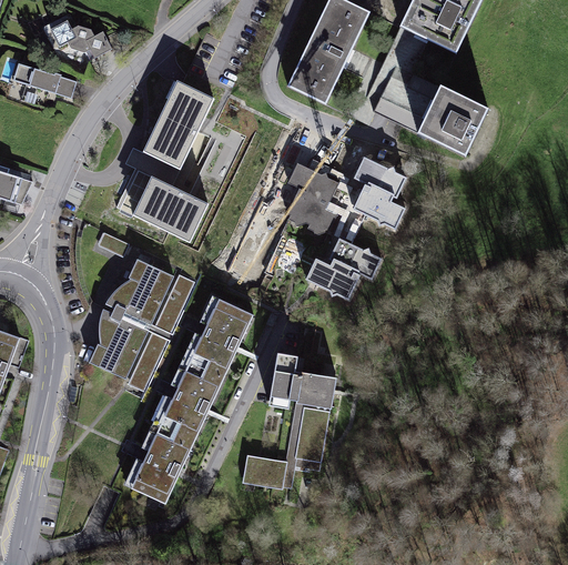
[(327,0),(286,87),(323,103),(345,56),(366,12),(340,0),(327,0)]
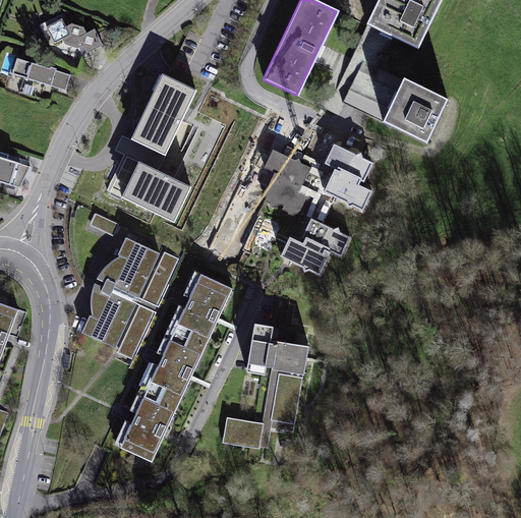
[(382,0),(369,26),(422,52),(447,0),(382,0)]
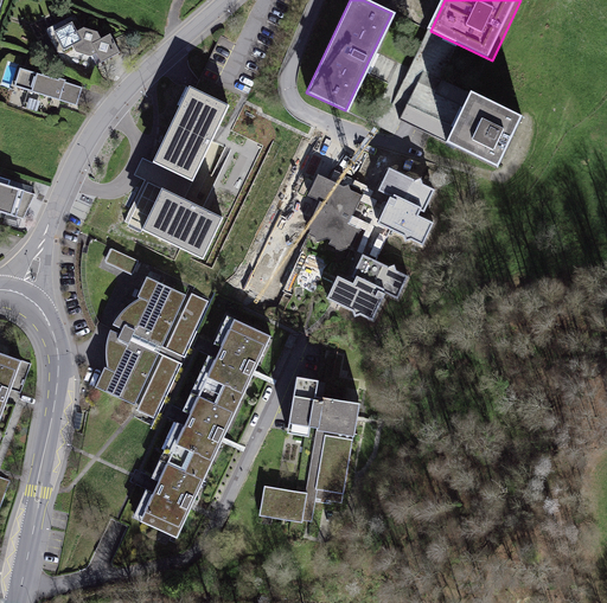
[(77,19),(55,32),(64,50),(71,44),(76,51),(91,57),(97,53),(103,62),(121,52),(113,33),(103,38),(100,32),(88,29),(82,30),(77,19)]
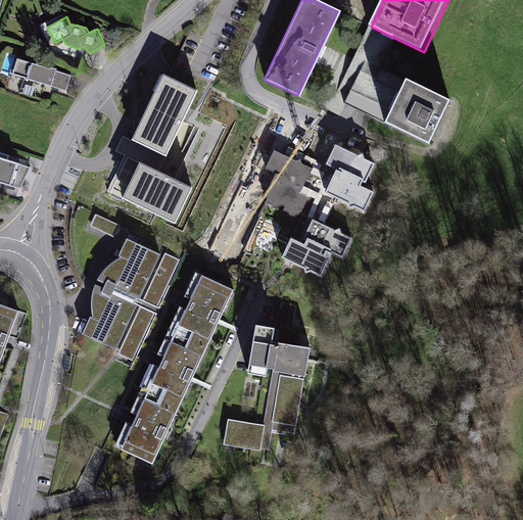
[(74,75),(18,57),(13,75),(68,92),(74,75)]
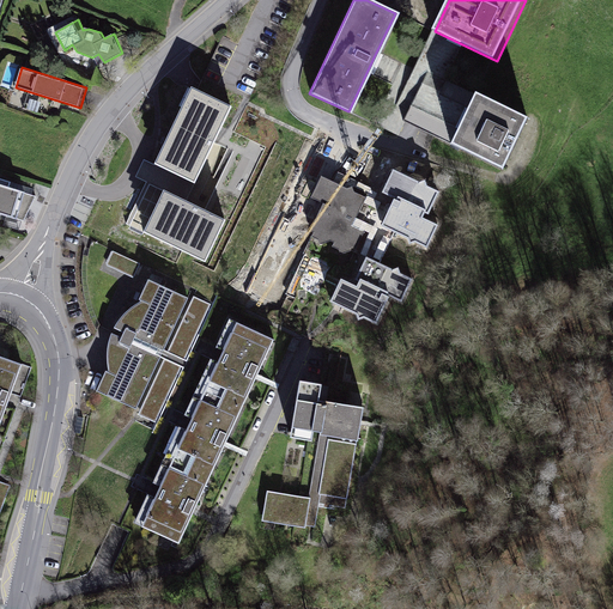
[(234,104),(193,87),(156,165),(195,186),(234,104)]
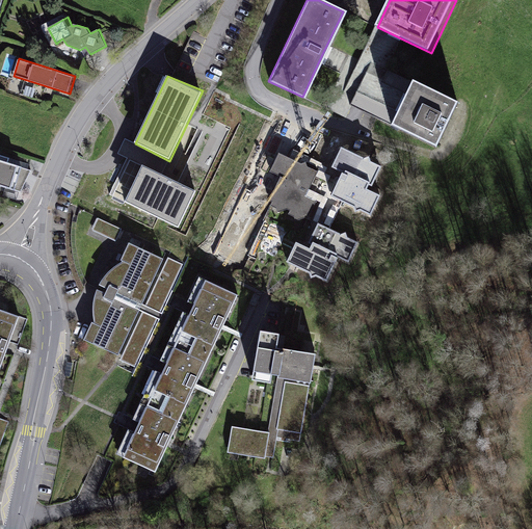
[(390,129),(437,149),(457,102),(410,81),(390,129)]
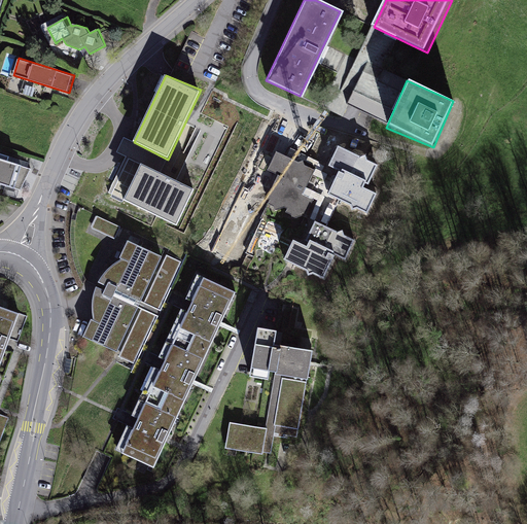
[(328,195),(343,200),(366,210),(372,196),(360,191),(363,183),(369,185),(377,166),(334,147),(325,168),(338,173),(328,195)]
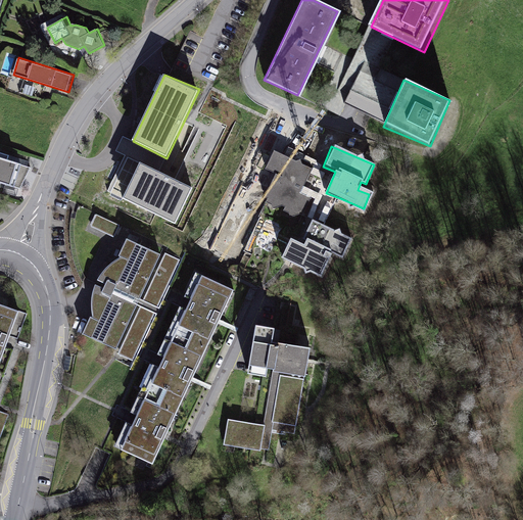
[(0,181),(19,186),(32,164),(5,157),(7,152),(0,150),(0,181)]
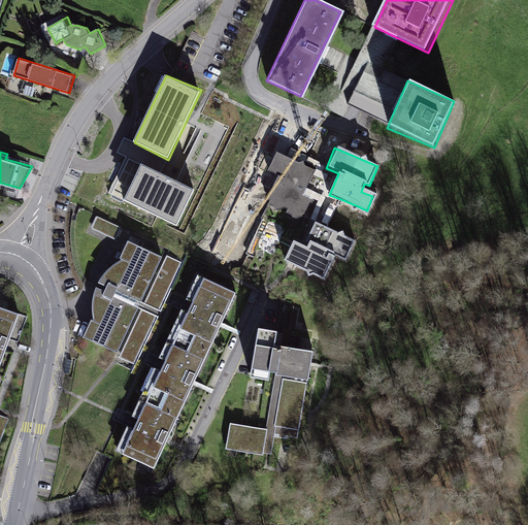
[(309,219),(319,197),(305,192),(316,169),(276,153),(269,170),(281,174),(269,202),(309,219)]
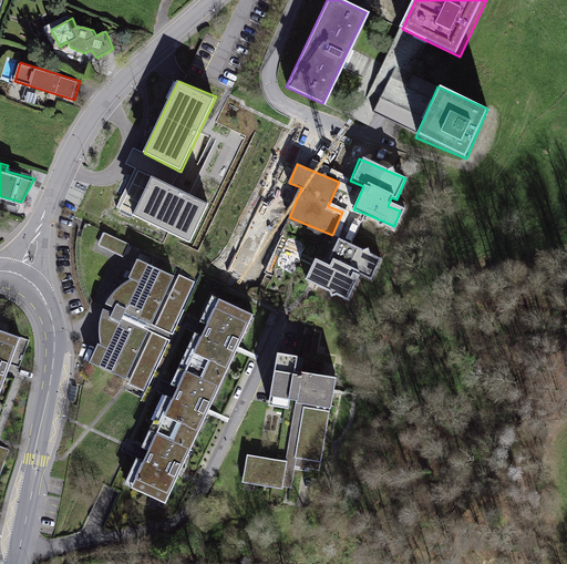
[(210,201),(136,166),(116,209),(189,244),(210,201)]
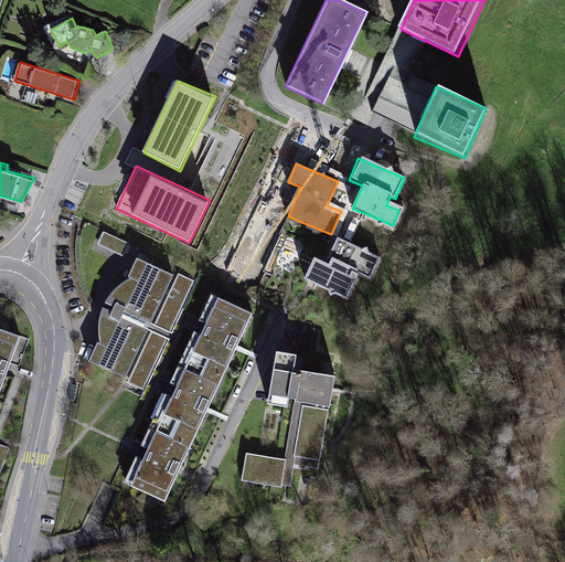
[(339,237),(354,245),(368,214),(352,209),(350,214),(341,211),(331,234),(339,237)]
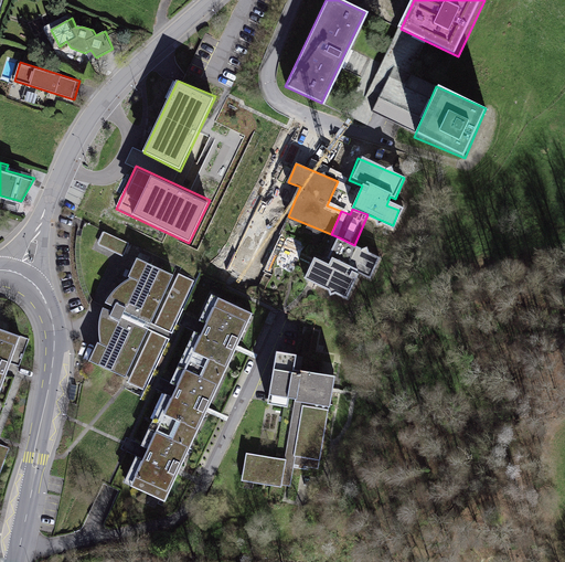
[(104,231),(98,243),(123,253),(128,241),(104,231)]
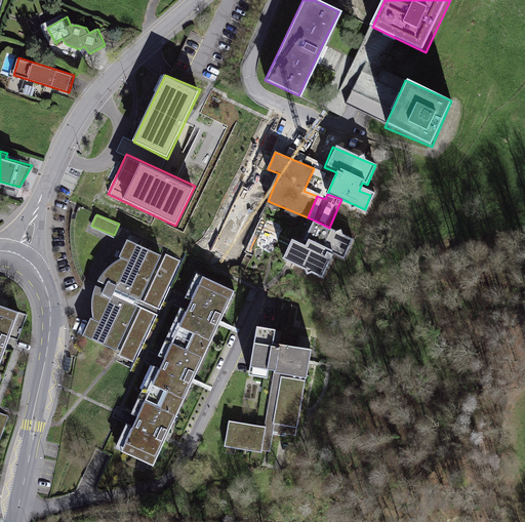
[(329,228),(315,221),(311,232),(306,244),(290,238),(281,262),(325,280),(335,255),(349,261),(357,239),(329,228)]
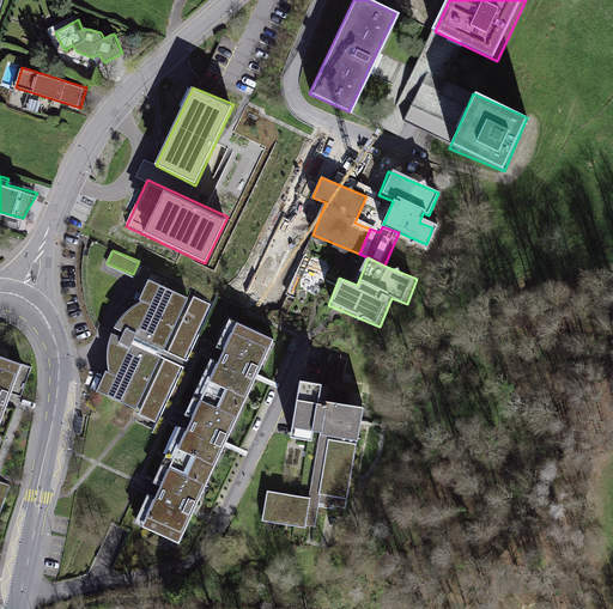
[(213,308),(149,280),(140,302),(127,310),(114,328),(111,335),(107,348),(107,367),(96,390),(161,422),(213,308)]
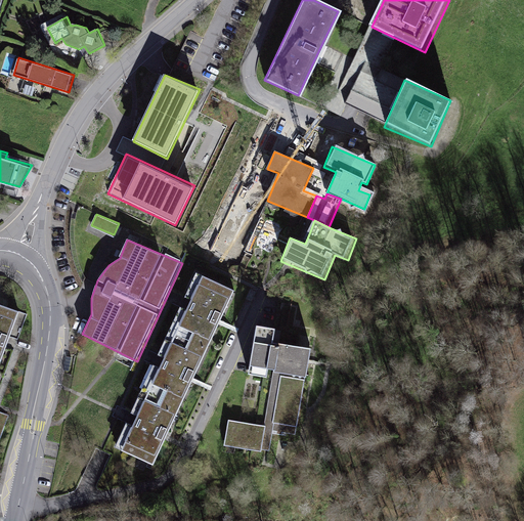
[(234,291),(201,274),(174,333),(208,349),(220,321),(234,291)]
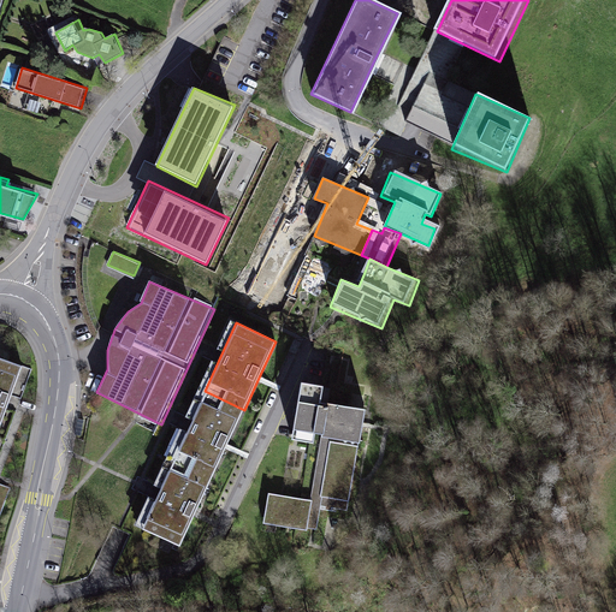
[(0,423),(1,425),(11,397),(22,366),(0,357),(0,423)]
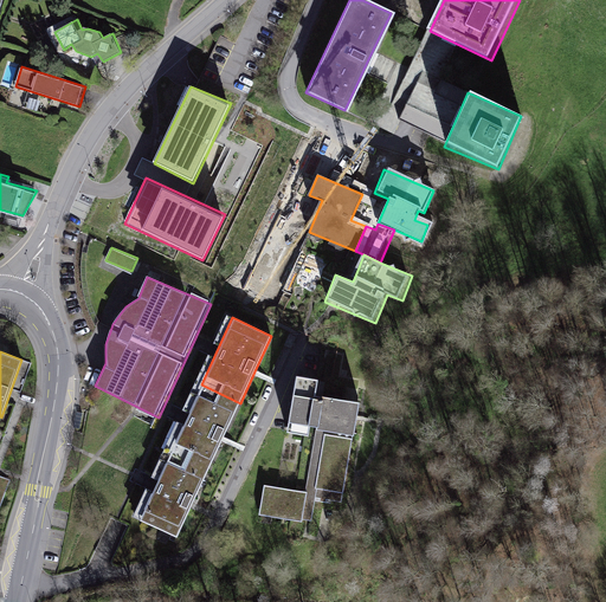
[(324,381),(300,376),(291,433),(314,435),(315,427),(330,429),(360,434),(362,434),(367,401),(322,395),(324,381)]
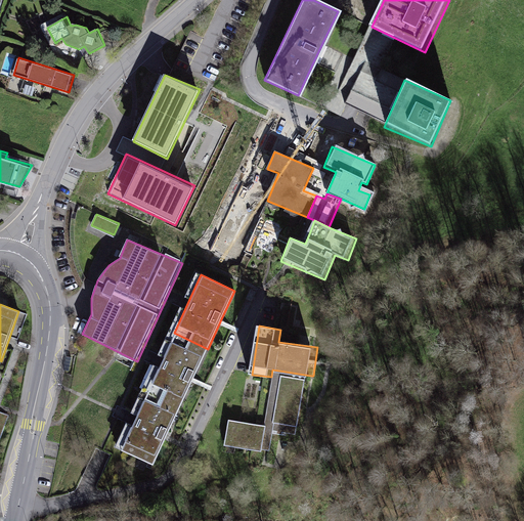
[(208,349),(174,333),(146,391),(180,407),(193,379),(208,349)]
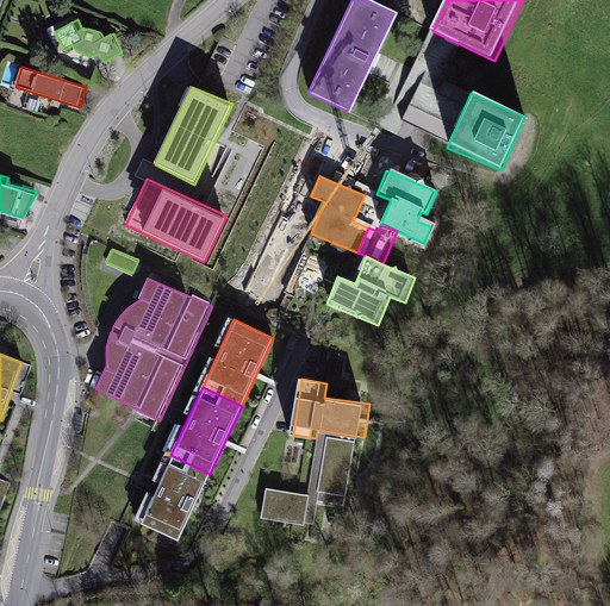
[(362,437),(332,432),(322,503),(352,507),(362,437)]
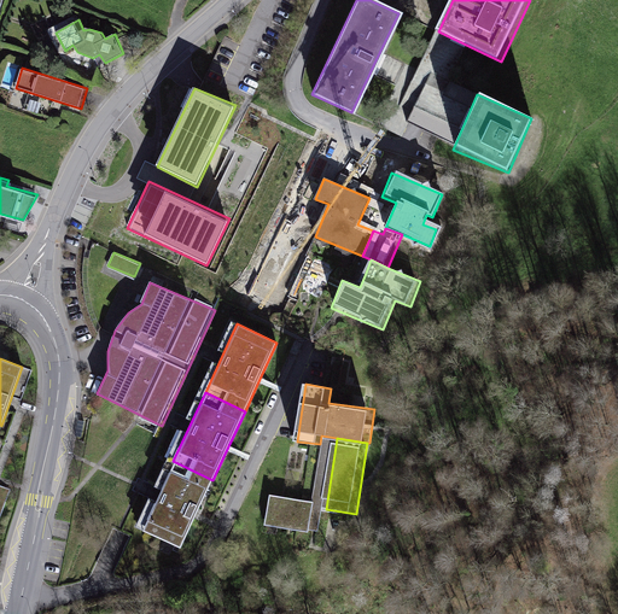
[(213,480),(173,461),(141,530),(181,549),(197,514),(213,480)]
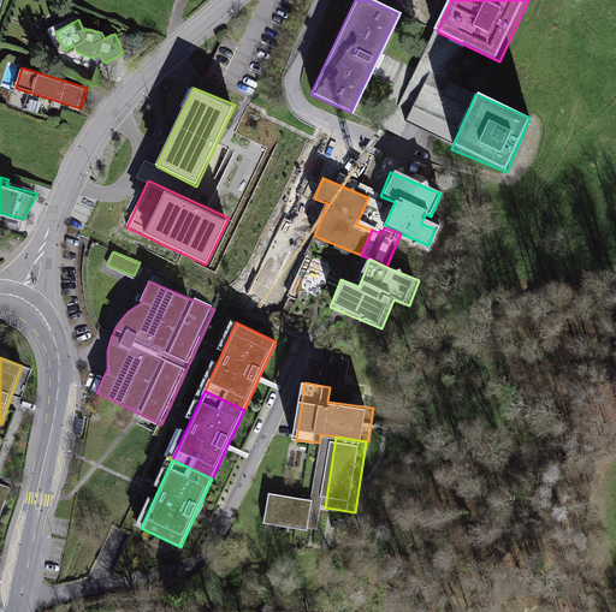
[(317,500),(270,493),(265,522),(312,529),(317,500)]
